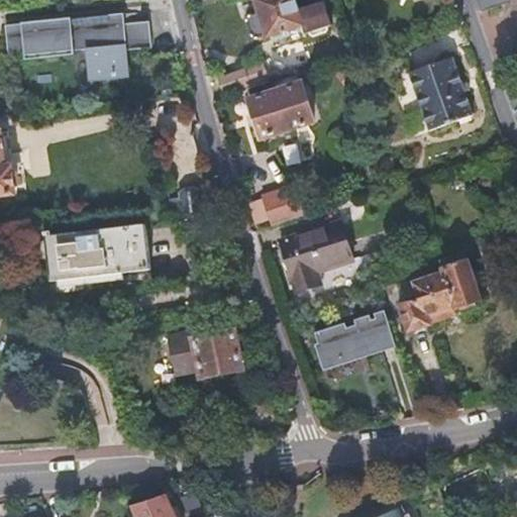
[(245,15),(244,20),(247,32),(255,36),(264,34),(265,36),(301,24),(304,32),(310,30),(316,34),(326,31),(325,24),(330,22),(323,2),(297,10),(293,0),(252,0),(256,12),(245,15)]
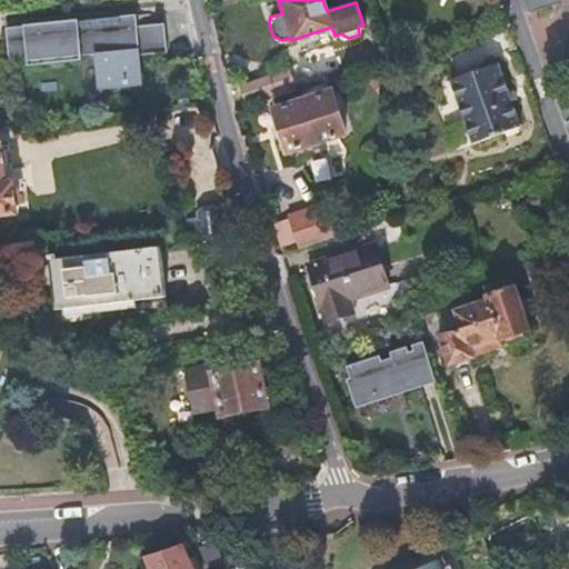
[(522,0),(527,15),(561,2),(560,0),(522,0)]
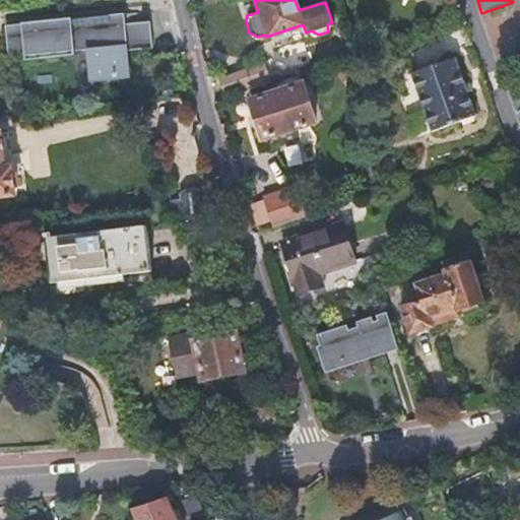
[(125,14),(6,25),(9,58),(86,51),(91,50),(93,75),(90,75),(91,80),(126,77),(124,52),(128,52),(152,49),(150,22),(125,24),(119,25),(118,16),(125,16),(125,14)]
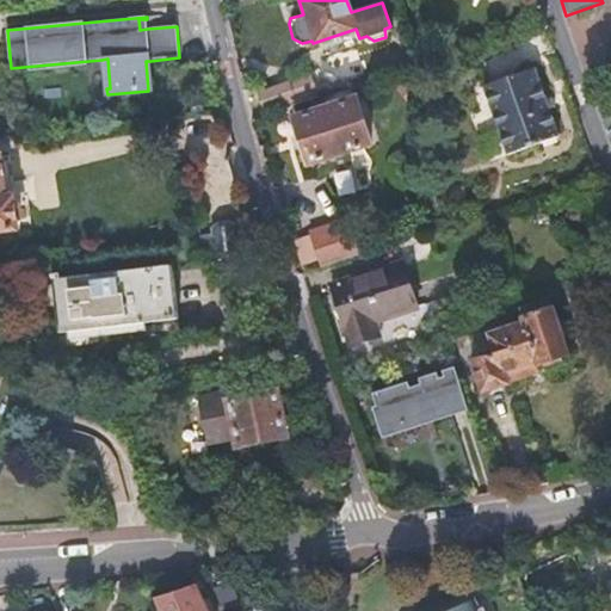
[(102,60),(105,99),(153,94),(150,61),(146,61),(148,91),(107,94),(106,88),(110,88),(107,59),(102,60)]
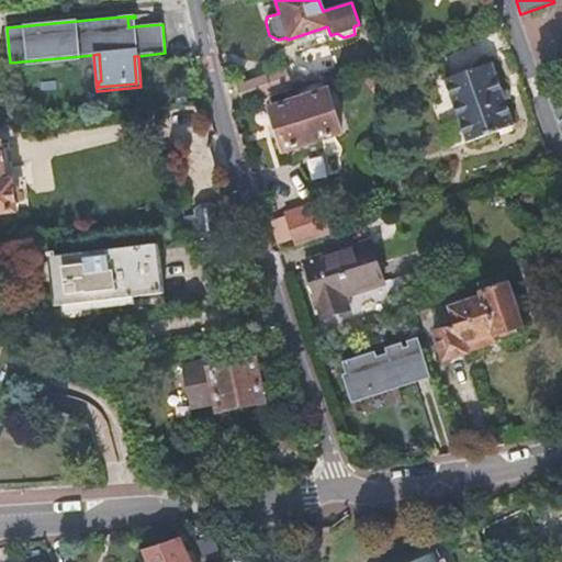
[(492,64),(445,81),(467,145),(515,128),(492,64)]
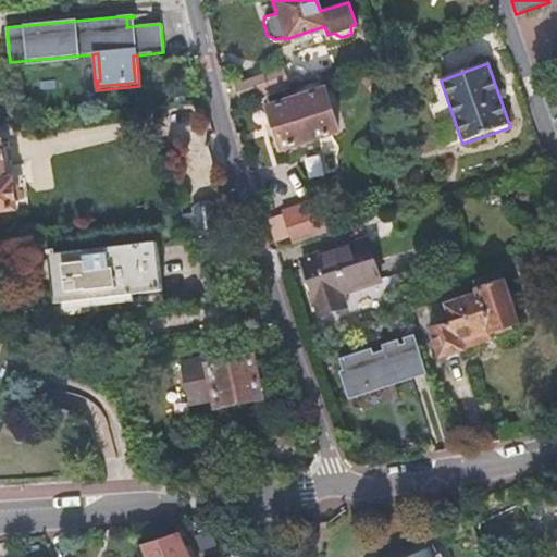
[(288,89),(296,87),(291,67),(238,84),(245,103),(267,97),(288,89)]
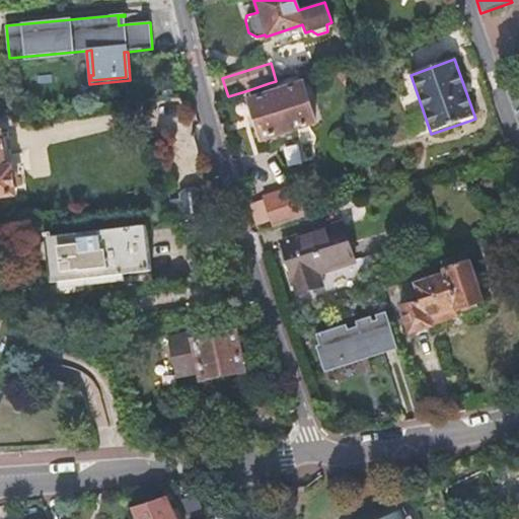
[(269,83),(248,90),(265,138),(316,123),(302,83),(272,93),(269,83)]
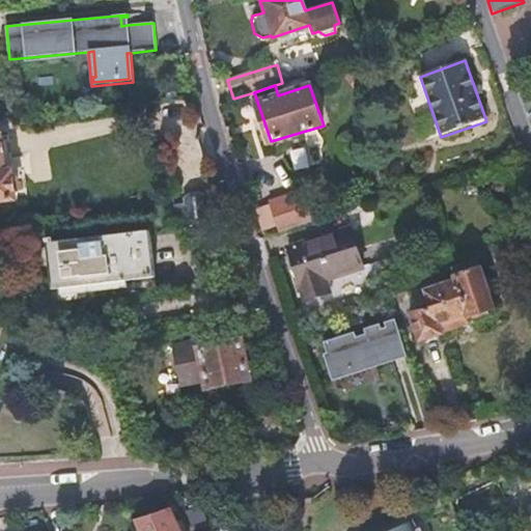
[(0,198),(16,197),(12,171),(5,171),(0,136),(0,198)]
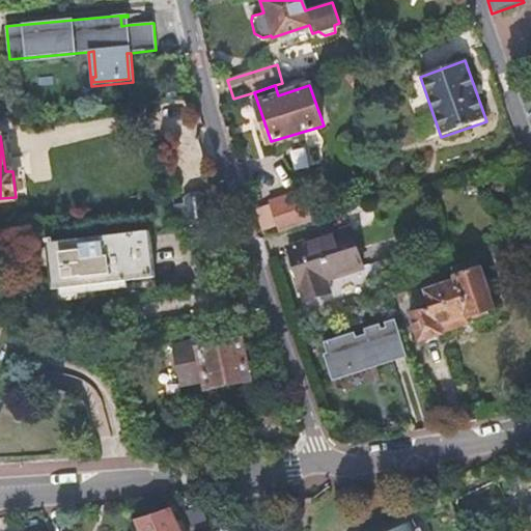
[(315,221),(305,192),(271,203),(281,232),(315,221)]
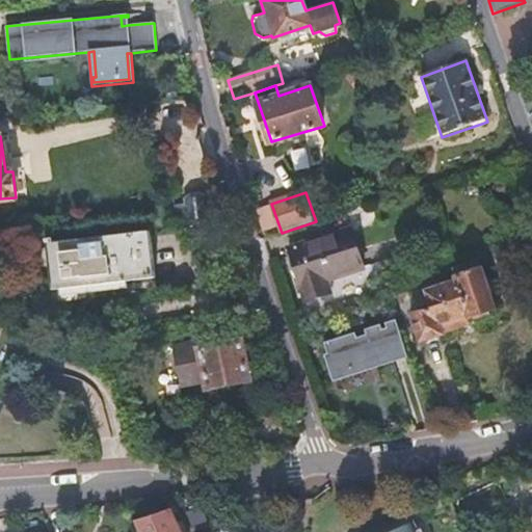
[(188,207),(190,224),(191,231),(209,229),(208,223),(205,200),(187,202),(188,207)]
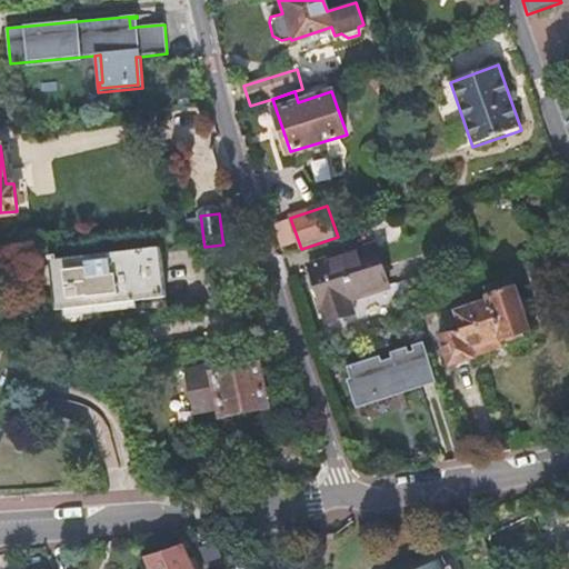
[(377,246),(310,266),(328,319),(355,310),(351,297),(388,286),(377,246)]
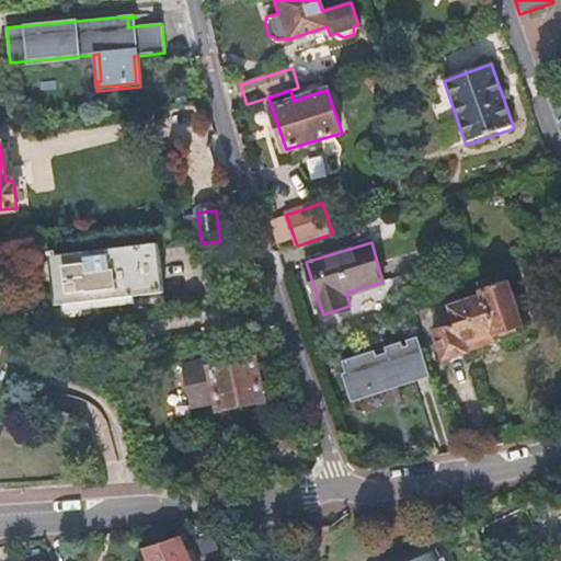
[(157,244),(50,258),(56,306),(163,294),(157,244)]
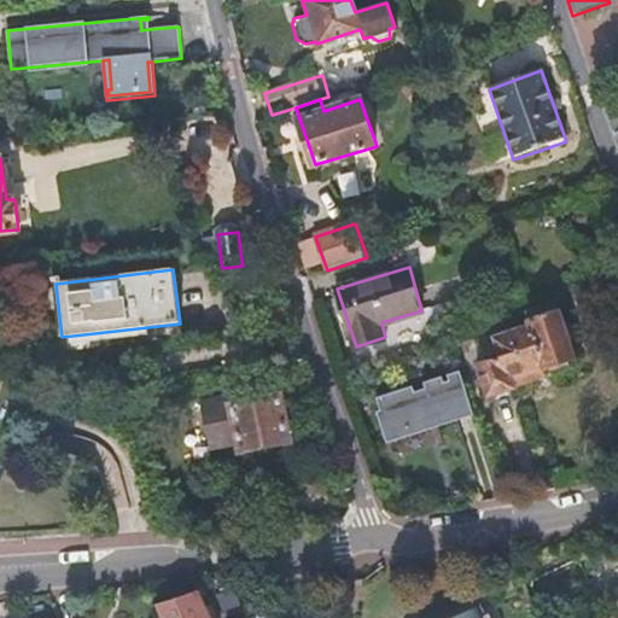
[(503,355),(478,365),(489,397),(572,369),(570,361),(577,359),(560,312),(530,321),(530,327),(512,333),(513,338),(500,343),(503,355)]
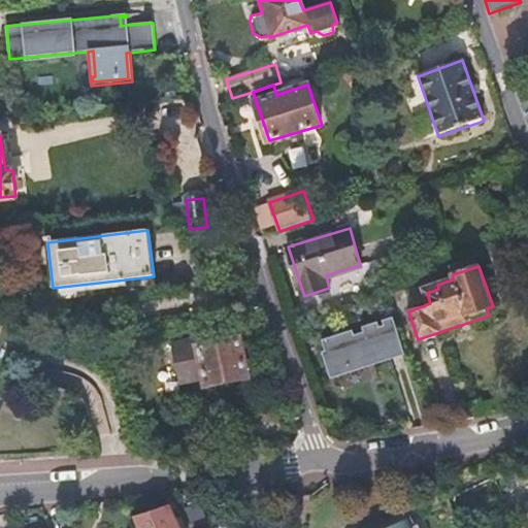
[(354,330),(322,340),(326,351),(323,352),(323,354),(326,353),(334,377),(335,377),(335,375),(349,371),(349,373),(351,372),(350,371),(363,367),(364,370),(366,369),(365,366),(403,355),(404,358),(406,357),(394,318),(384,322),(385,326),(381,328),(378,323),(363,328),(364,333),(355,335),(354,330)]
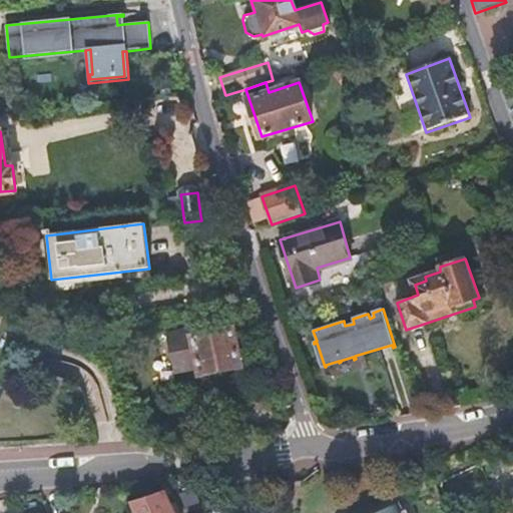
[(167,351),(163,352),(168,377),(196,373),(197,376),(238,369),(231,329),(190,338),(189,334),(165,338),(167,351)]
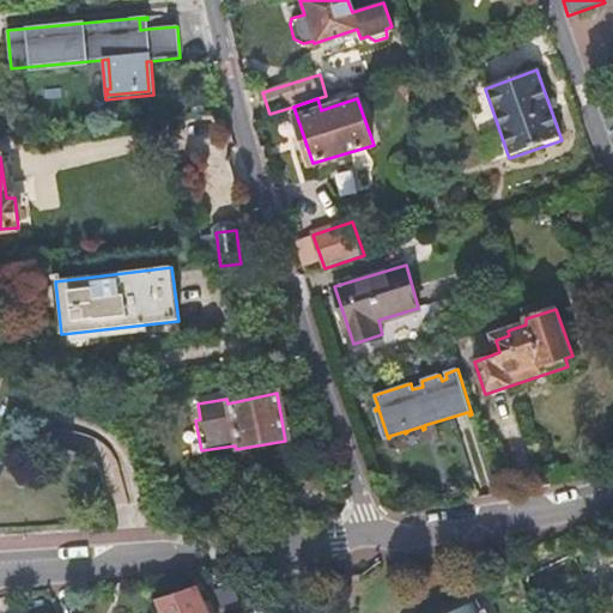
[(378,410),(375,411),(384,441),(423,430),(422,426),(406,431),(407,432),(405,434),(405,431),(389,436),(389,438),(388,438),(378,410)]
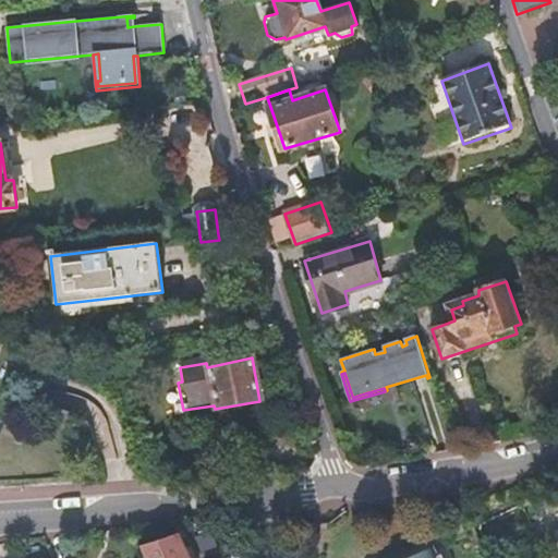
[(426,375),(386,387),(387,390),(427,378),(426,375)]
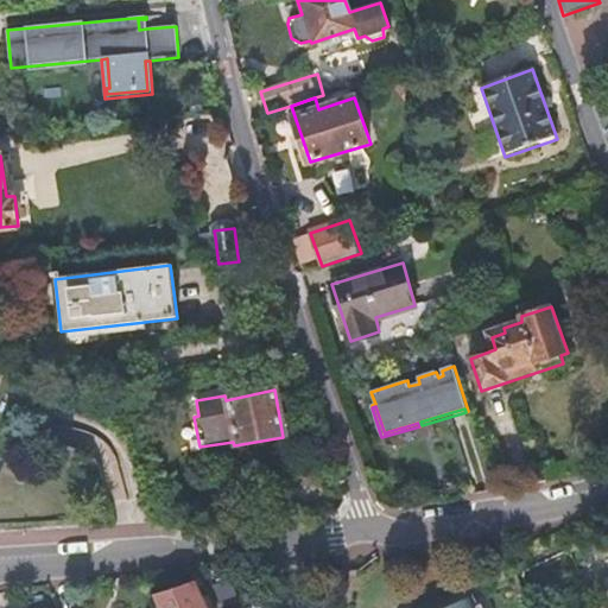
[(232,582),(211,587),(217,607),(226,607),(239,605),(232,582)]
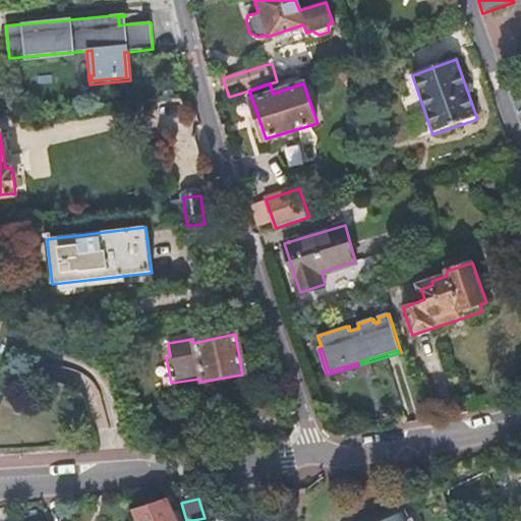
[(520,520),(520,500),(512,520),(520,520)]
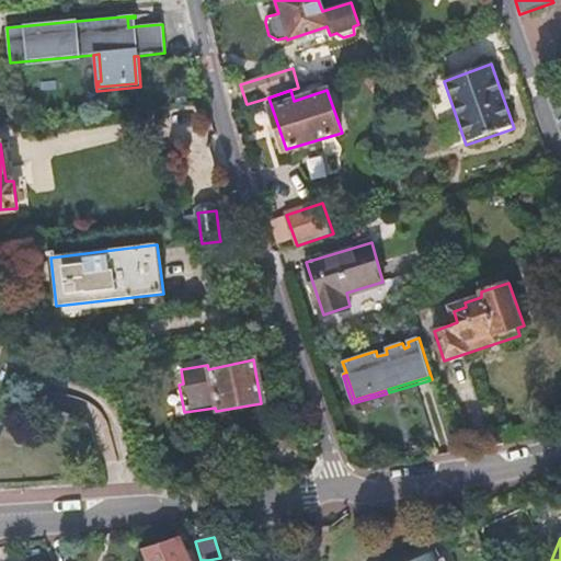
[(185,560),(179,544),(142,557),(144,560),(185,560)]
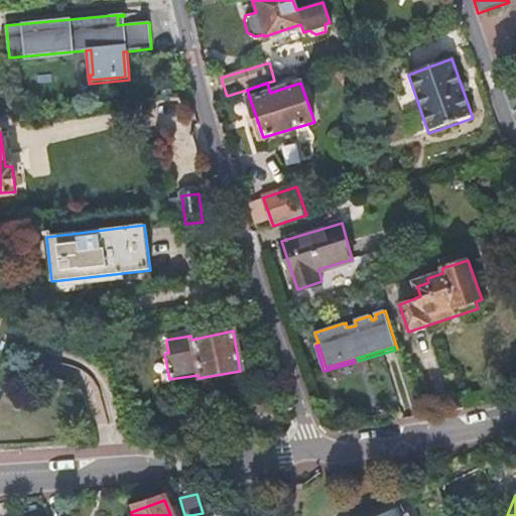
[(406,515),(400,502),(366,515),(406,515)]
